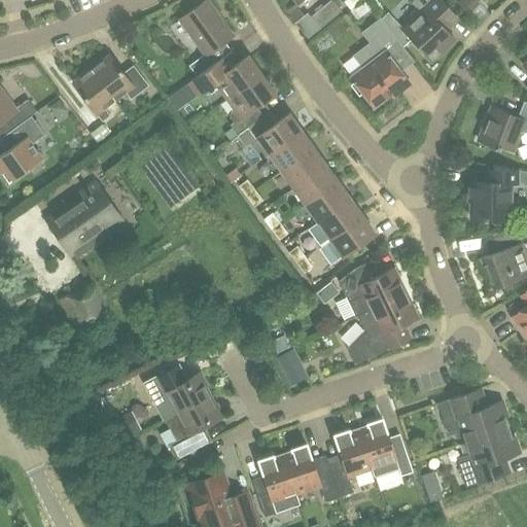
[(342,11),(331,0),(311,18),(320,29),(342,11)]
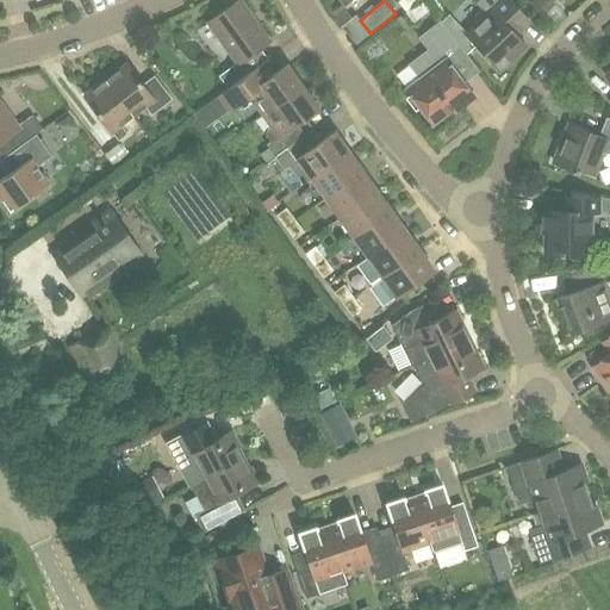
[(416,0),(399,0),(398,1),(406,13),(419,2),(416,0)]
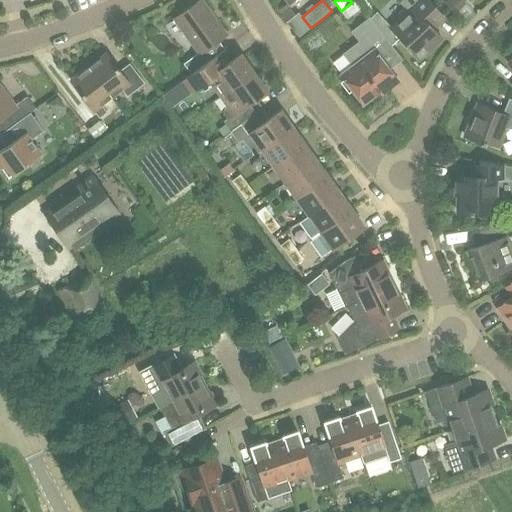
[(391,30),(420,60),(442,39),(427,23),(438,12),(427,0),(403,0),(400,3),(404,9),(398,15),(398,19),(400,22),(391,30)]
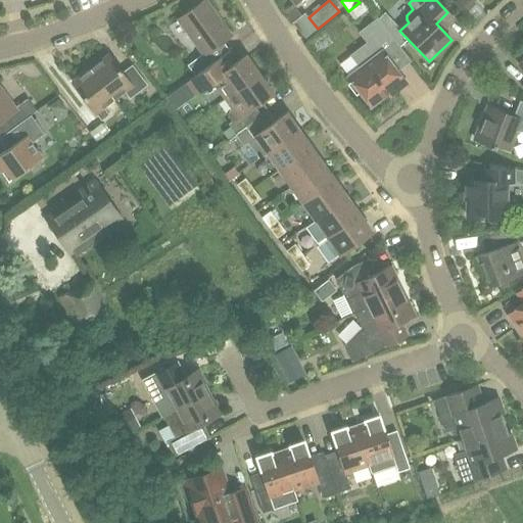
[(477,0),(465,0),(477,15),(485,8),(477,0)]
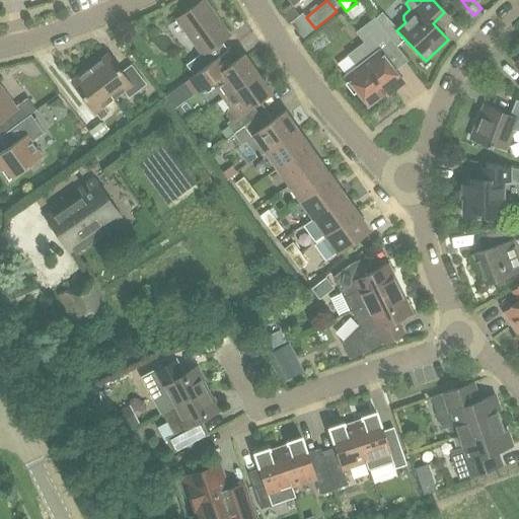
[(204,1),(177,20),(201,53),(202,54),(193,62),(200,72),(214,62),(223,55),(216,45),(217,45),(229,35),(204,1)]
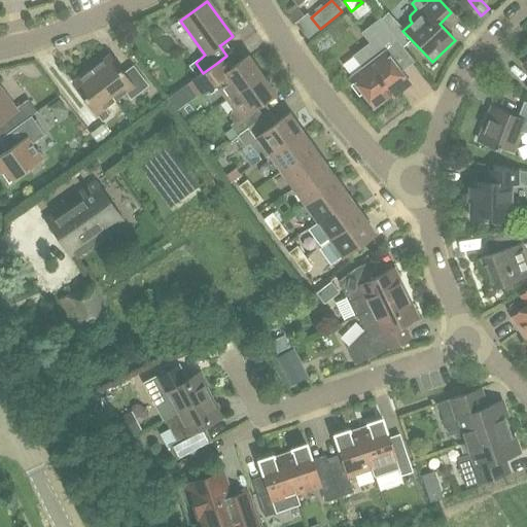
[(362,2),(351,11),(356,19),(367,9),(362,2)]
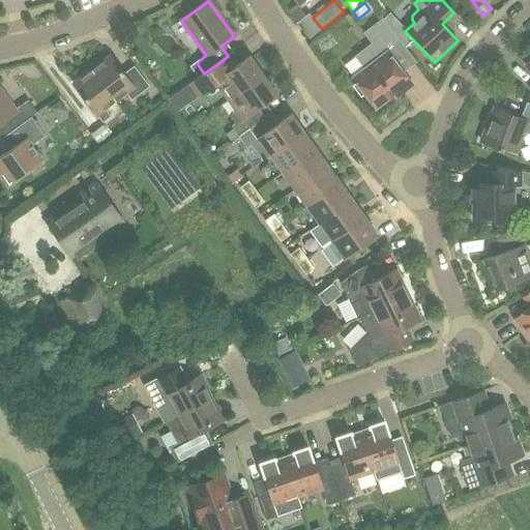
[(396,97),(412,85),(392,60),(405,50),(385,23),(367,37),(373,43),(356,57),(365,69),(353,79),(376,109),(393,94),(396,97)]
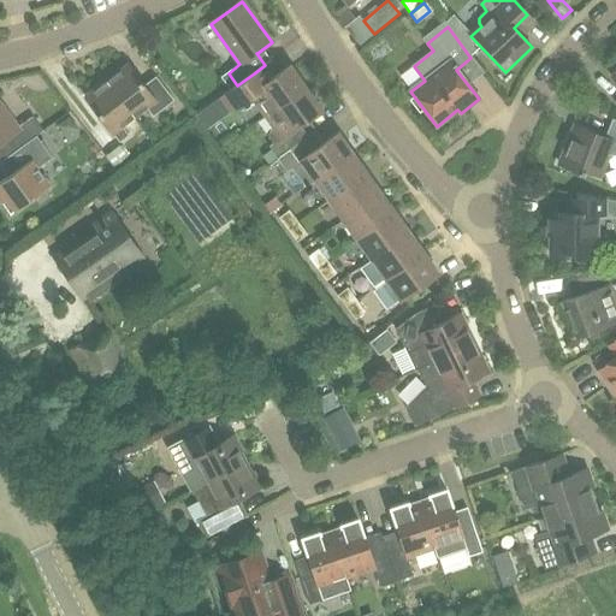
[(229,92),(224,95),(232,107),(237,104),(241,101),(244,106),(253,99),(266,117),(304,88),(289,66),(274,77),(266,64),(265,65),(254,73),(237,86),(231,90),(229,92)]
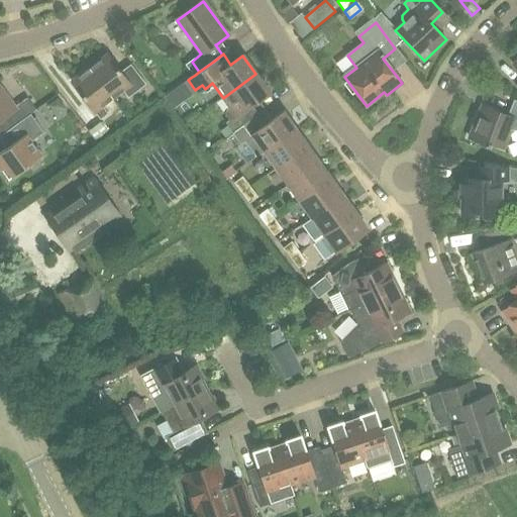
[(108,56),(90,69),(112,98),(123,90),(128,97),(145,85),(132,67),(122,74),(108,56)]
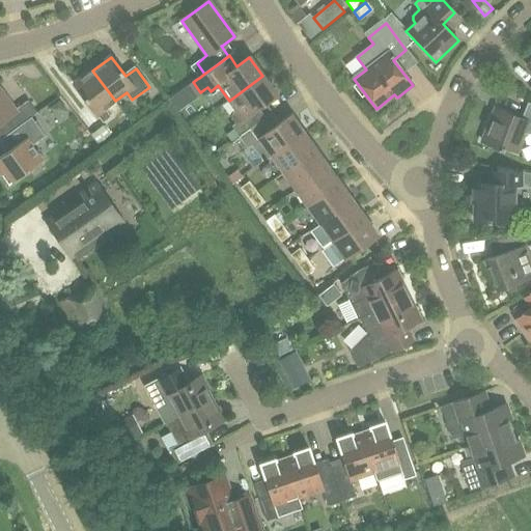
[(105,109),(115,101),(92,71),(74,84),(103,122),(110,116),(105,109)]
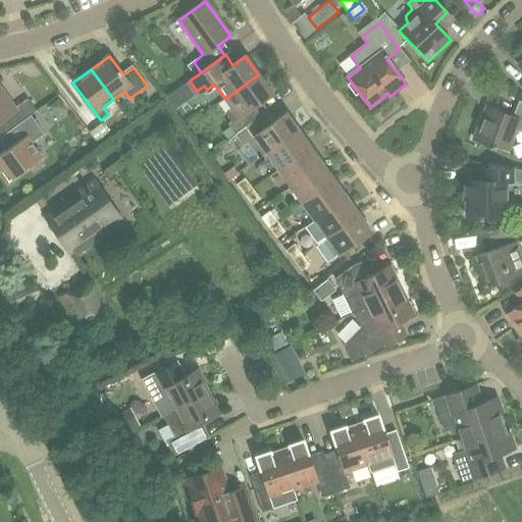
[(258,74),(225,99),(231,107),(226,110),(226,114),(229,119),(226,122),(236,135),(256,119),(249,110),(272,94),(258,74)]
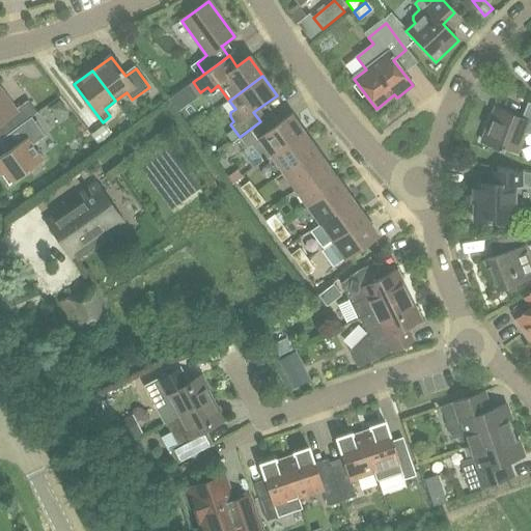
[(0,140),(31,117),(32,118),(37,114),(28,101),(17,109),(1,87),(0,86),(0,140)]
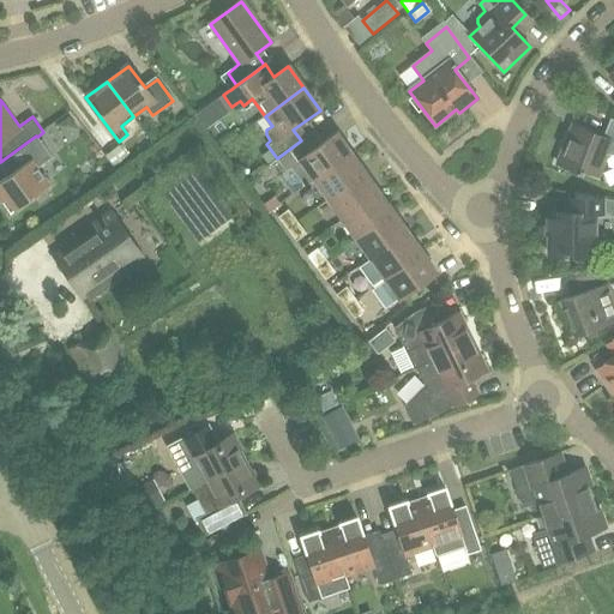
[(206,107),(198,113),(206,125),(215,119),(206,107)]
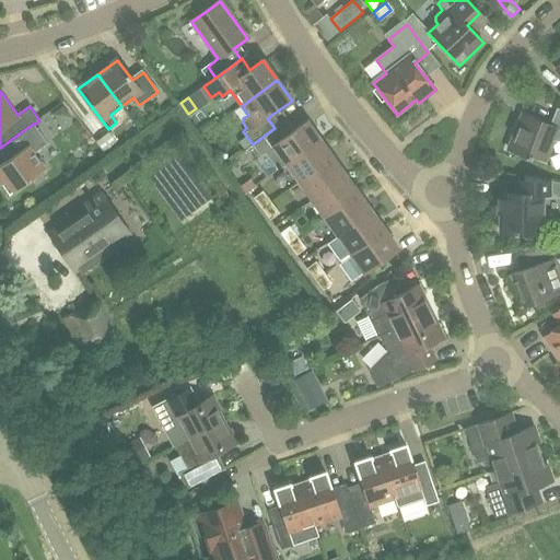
[(553,140),(559,140),(559,109),(557,108),(550,125),(523,114),(509,150),(531,159),(532,155),(546,161),(553,140)]
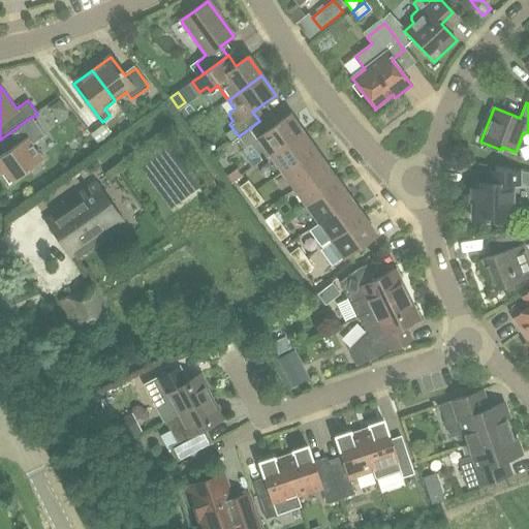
[(259,121),(239,136),(245,146),(249,143),(260,159),(269,153),(271,155),(303,132),(290,115),(271,129),(263,119),(259,121)]
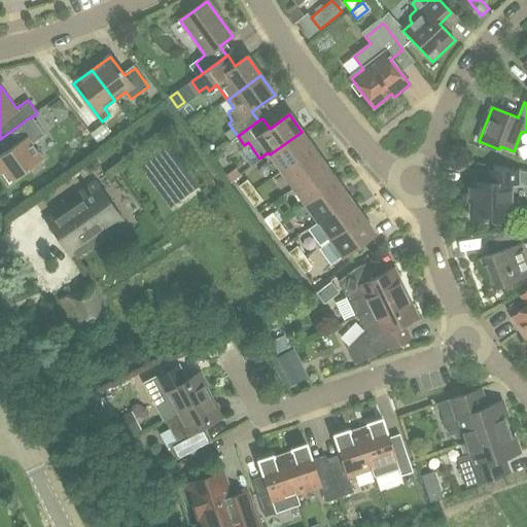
[(45,136),(32,117),(31,116),(0,139),(0,143),(6,152),(0,155),(0,172),(9,184),(43,160),(33,145),(45,136)]
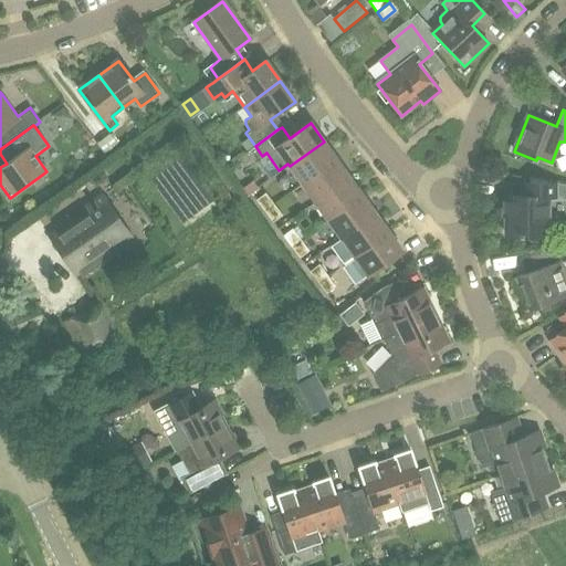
[(324,142),(290,166),(303,185),(337,160),(324,142)]
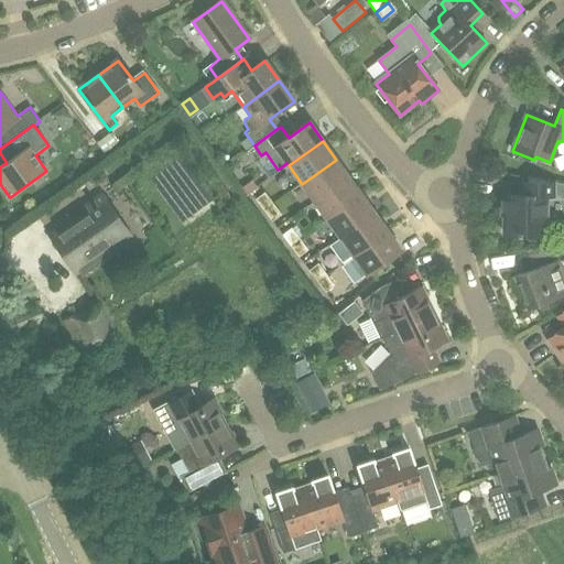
[(336,160),(302,184),(315,202),(348,177),(336,160)]
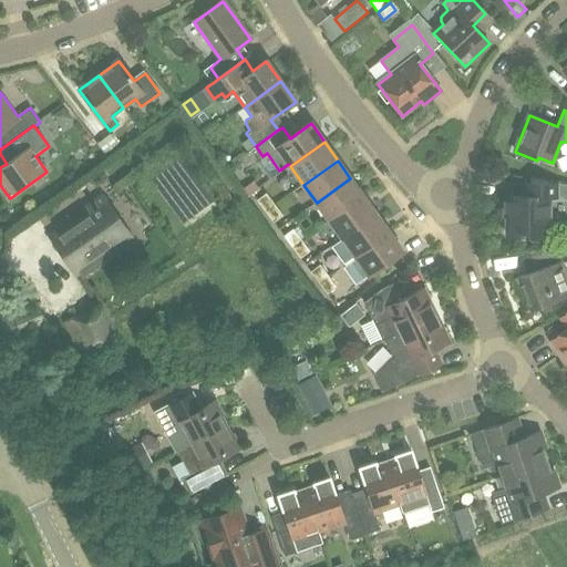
[(350,178),(317,203),(329,222),(363,197),(350,178)]
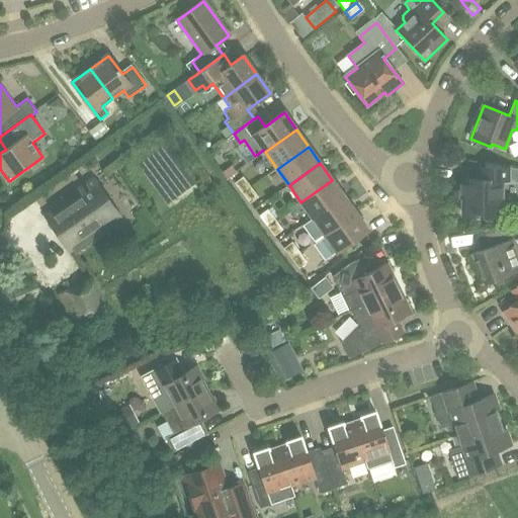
[(461,180),(460,198),(463,198),(463,217),(480,217),(484,221),(490,223),(495,221),(499,217),(500,217),(500,203),(502,202),(502,181),(509,181),(509,168),(486,168),(473,168),(473,180),(461,180)]
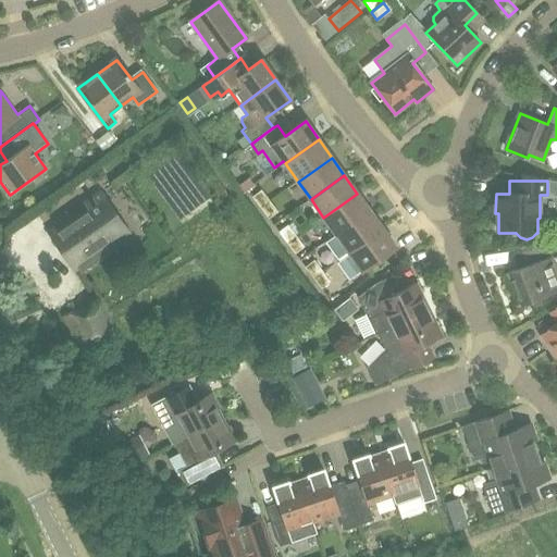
[(260,208),(271,201),(261,189),(251,197),(260,208)]
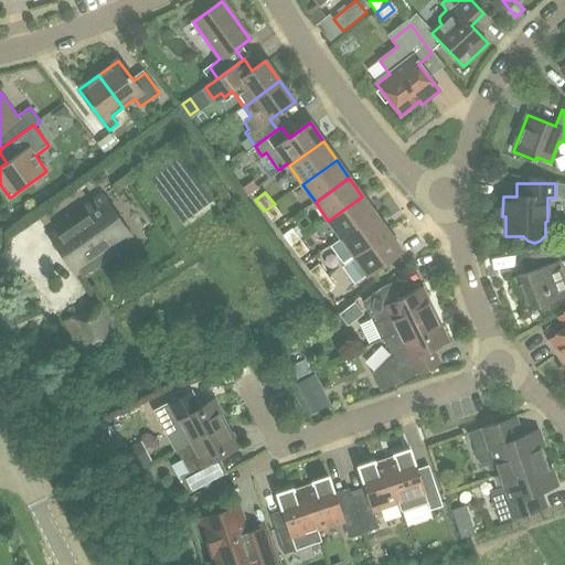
[(70,221),(51,234),(72,265),(103,244),(104,246),(106,245),(113,254),(130,242),(127,238),(130,236),(102,196),(82,210),(87,217),(74,227),(70,221)]
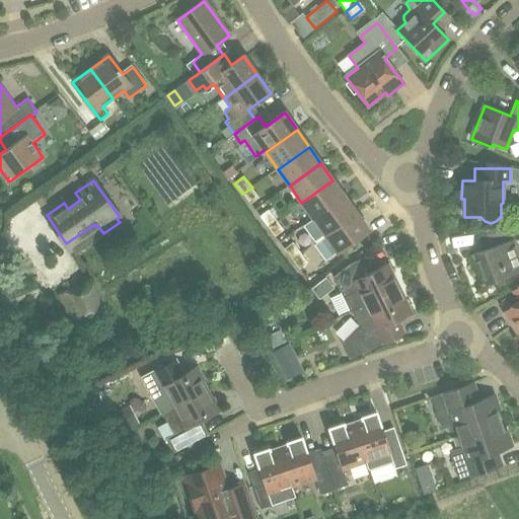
[(332,180),(301,203),(313,219),(345,197),(332,180)]
